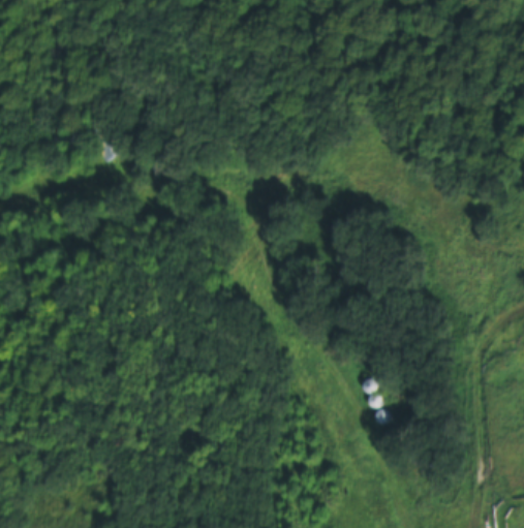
[(369,394),(367,393),(365,392),(364,390),(363,386),(363,384),(364,382),(366,380),(368,379),(370,378),(373,379),(375,380),(376,382),(377,384),(377,386),(377,389),(376,391),(374,393),(372,394),(369,394)]
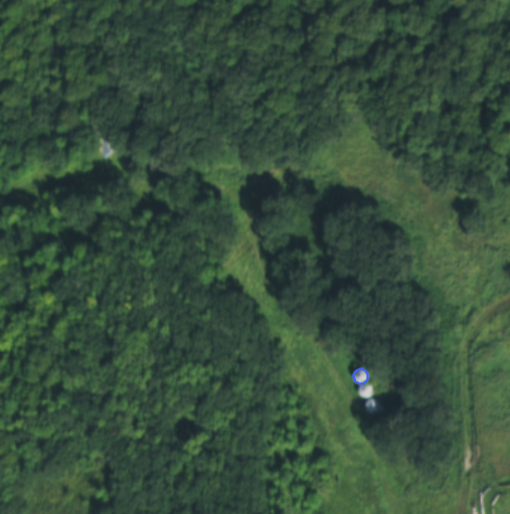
[(368,396),(365,396),(363,396),(361,394),(360,392),(359,390),(359,387),(360,385),(362,384),(364,383),(367,382),(369,383),(371,384),(372,386),(373,388),(373,390),(373,392),(372,394),(370,395),(368,396)]
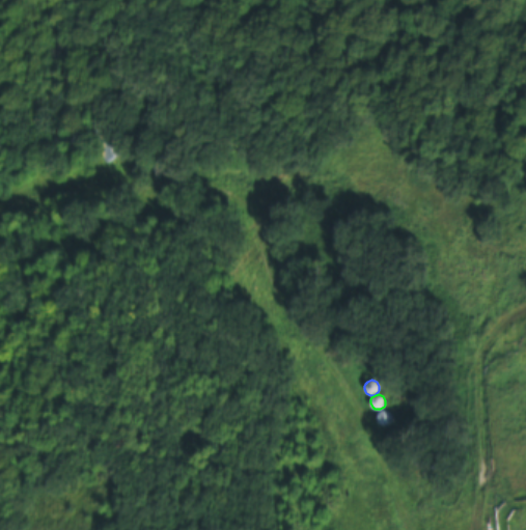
[(386,426),(383,426),(381,425),(379,423),(377,421),(377,419),(377,416),(378,414),(379,412),(381,411),(384,410),(386,411),(389,412),(391,414),(392,416),(392,419),(391,421),(390,423),(388,425),(386,426)]
